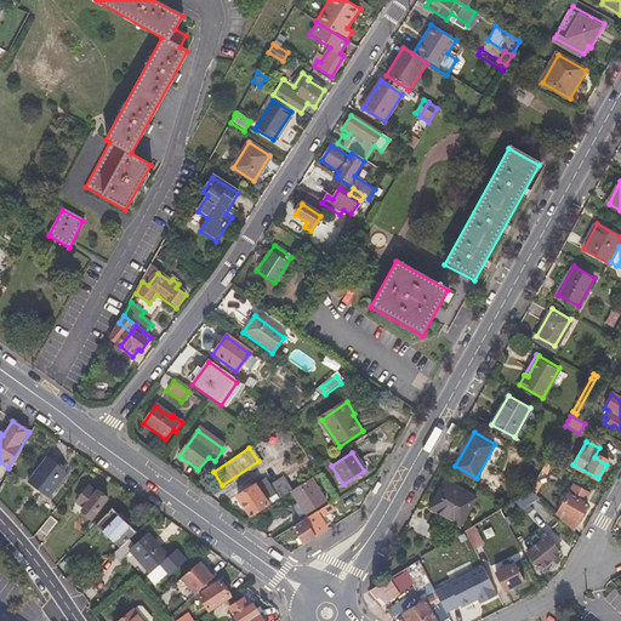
[(548,456),(545,463),(540,471),(545,473),(547,472),(554,461),(548,456)]
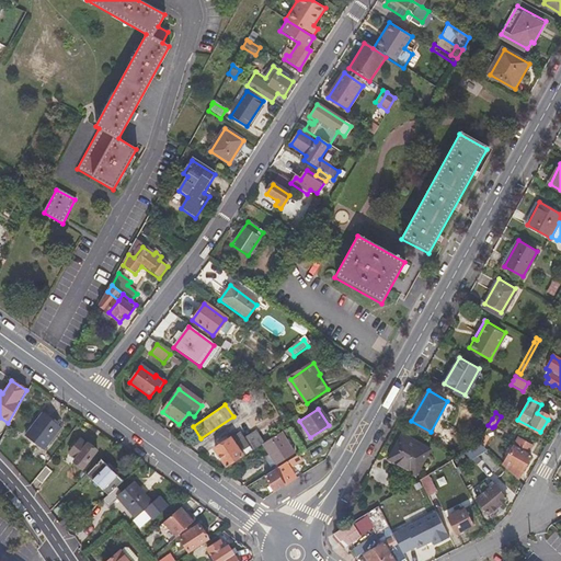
[(50,424),(39,415),(24,435),(42,449),(58,428),(53,424),(50,424)]
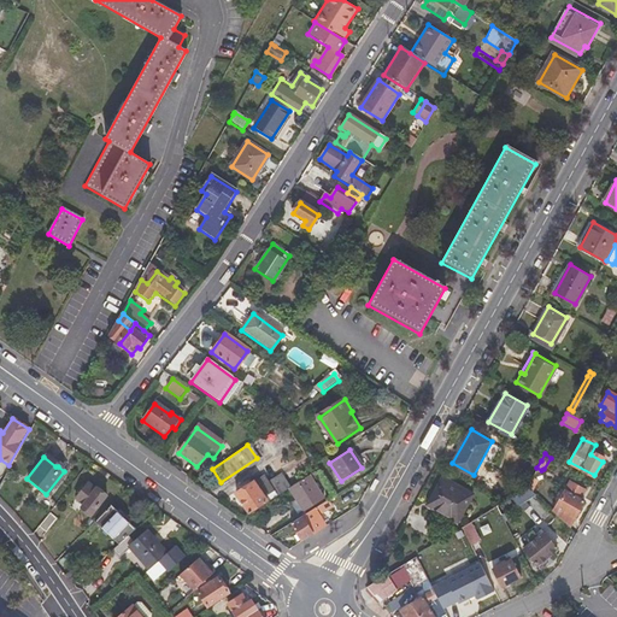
[(238,494),(250,513),(288,489),(278,475),(266,481),(264,477),(238,494)]
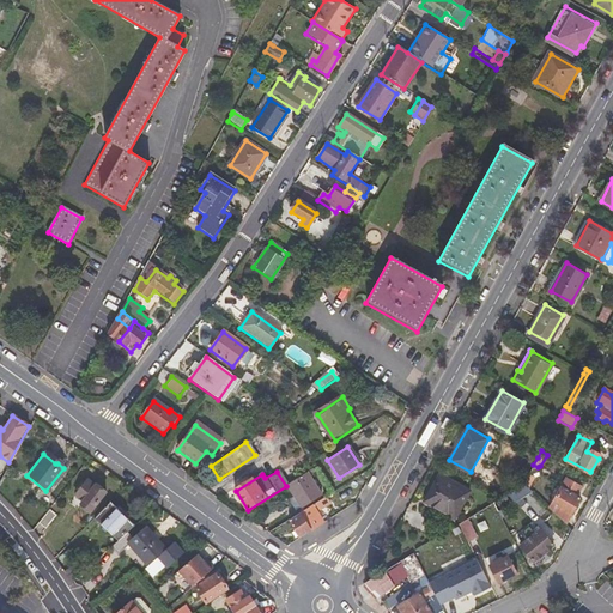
[(471,490),(442,472),(426,499),(456,516),(471,490)]
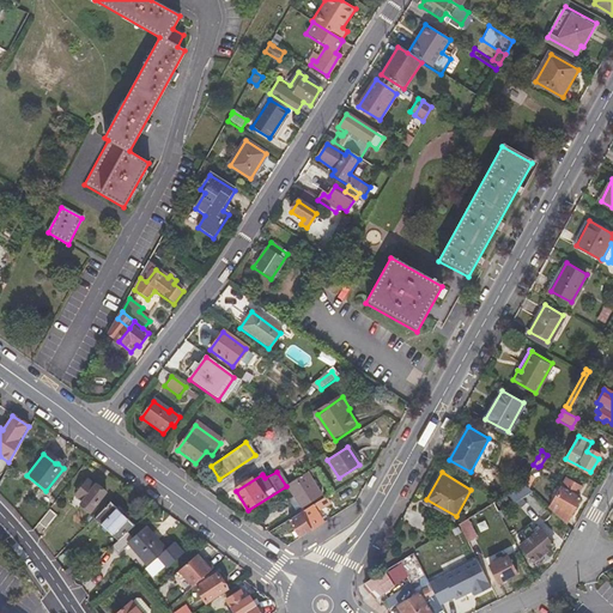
[(307,473),(286,486),(299,507),(319,493),(307,473)]
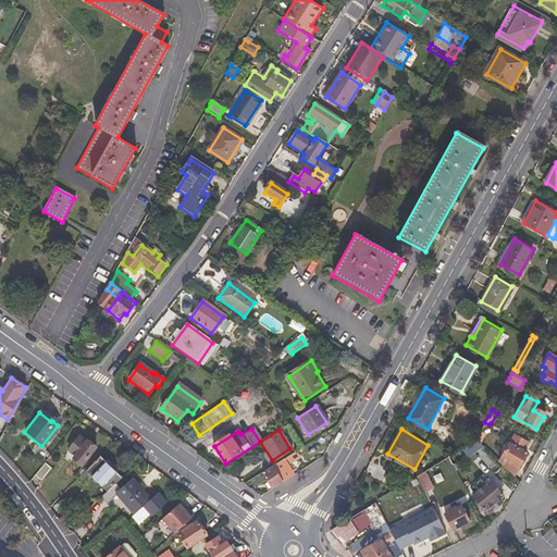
[(485,435),(480,432),(474,440),(480,445),(485,435)]
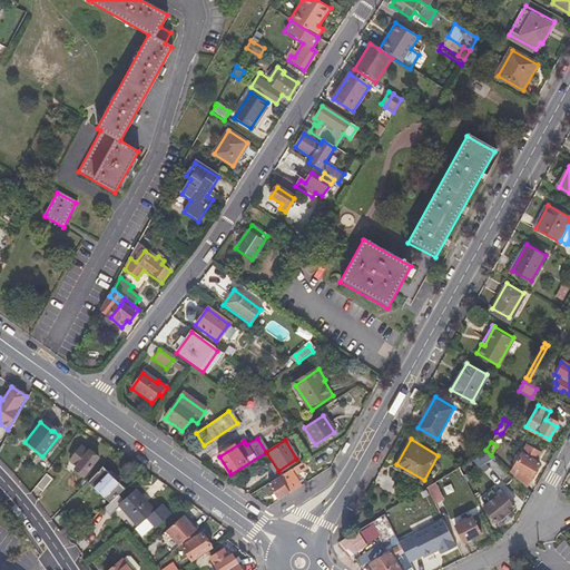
[(511,473),(526,487),(538,463),(534,461),(539,453),(527,445),(511,473)]
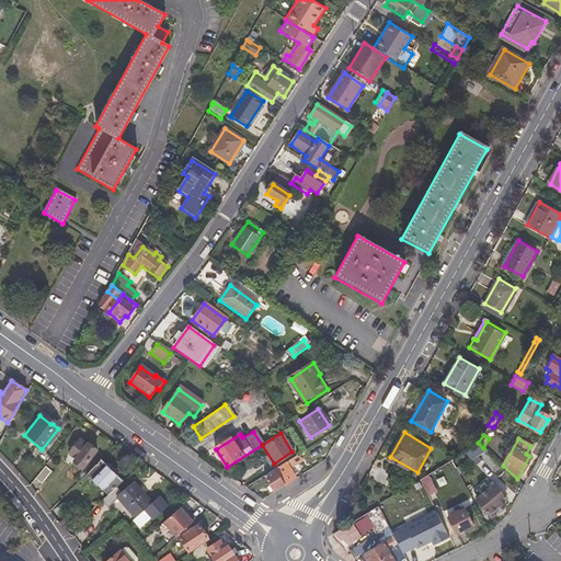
[(84,445),(78,439),(64,456),(70,461),(68,465),(77,471),(94,450),(86,444),(84,445)]
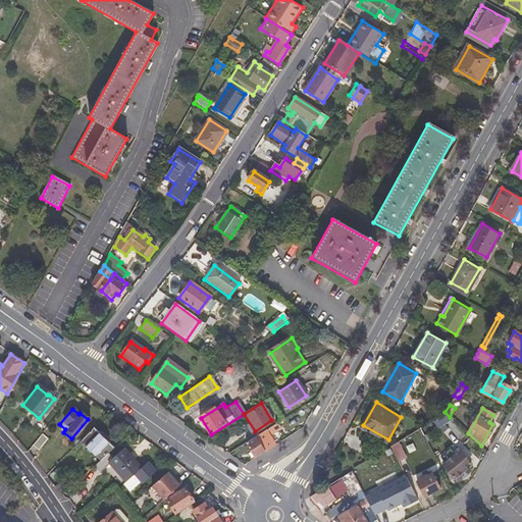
[(445,412),(431,421),(434,426),(435,426),(439,432),(446,428),(444,424),(452,419),(450,417),(445,412)]
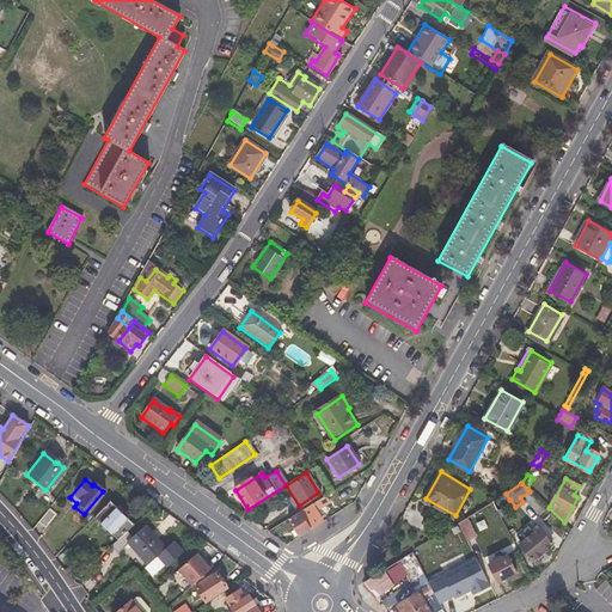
[(124,532),(132,525),(108,501),(92,516),(115,539),(124,532)]
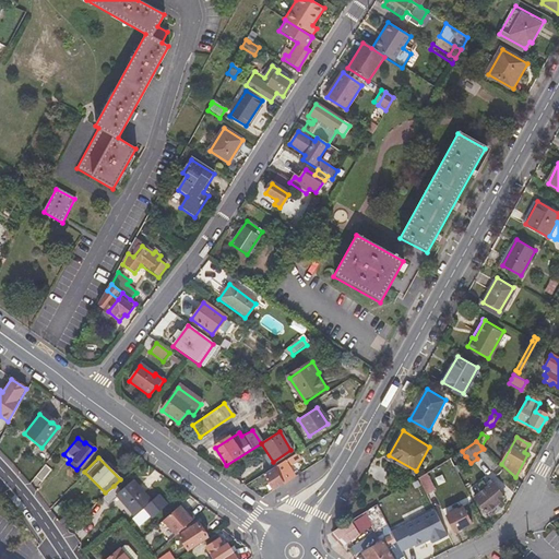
[(46,461),(33,476),(40,483),(52,466),(46,461)]
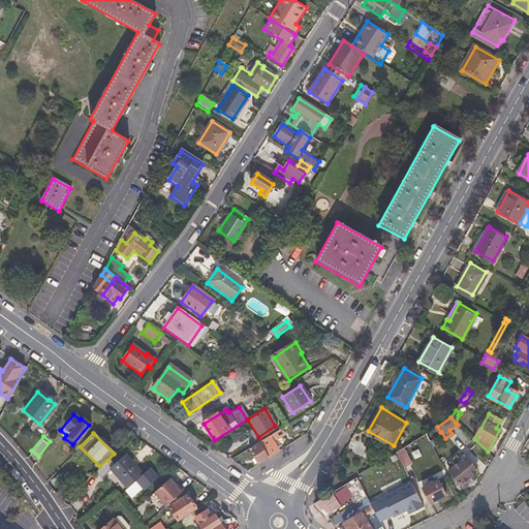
[(249,448),(259,464),(276,453),(267,438),(249,448)]
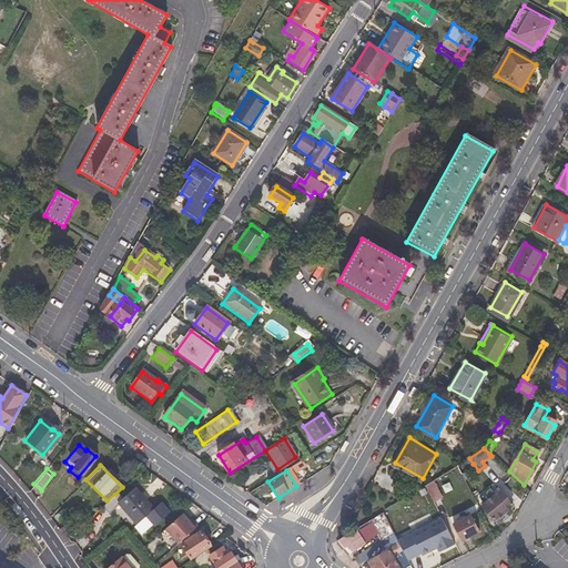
[(445,482),(442,475),(432,482),(435,488),(445,482)]
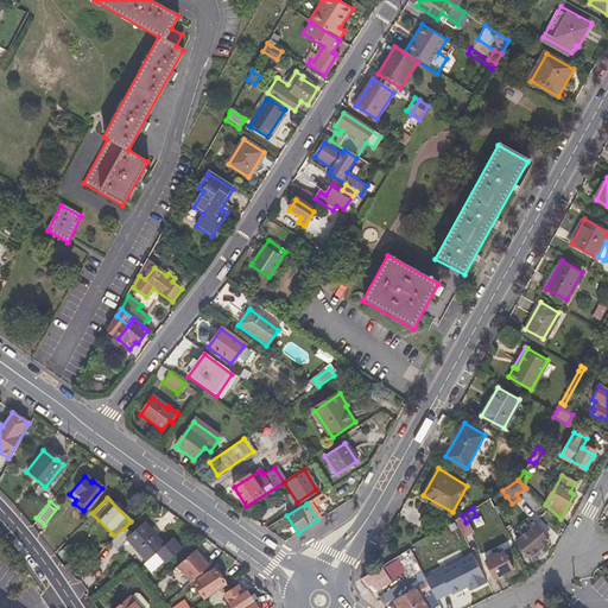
[(454,520),(463,539),(470,534),(466,523),(462,515),(454,520)]
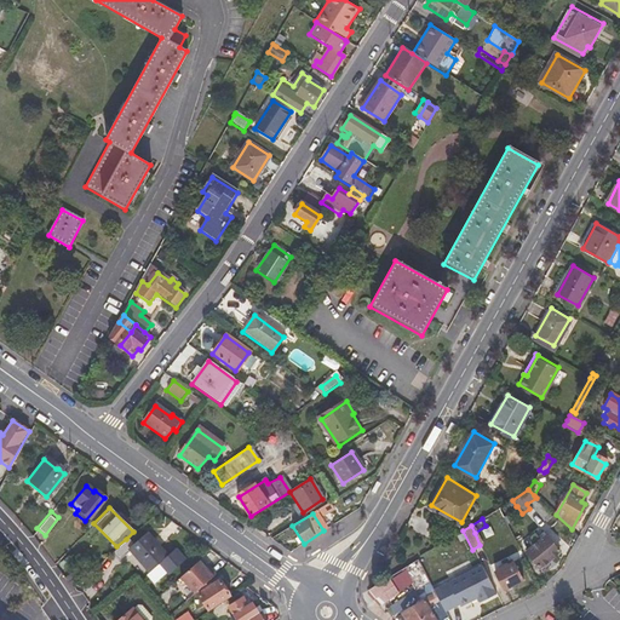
[(116,546),(110,552),(116,560),(127,551),(147,572),(165,557),(144,534),(131,545),(126,539),(116,546)]
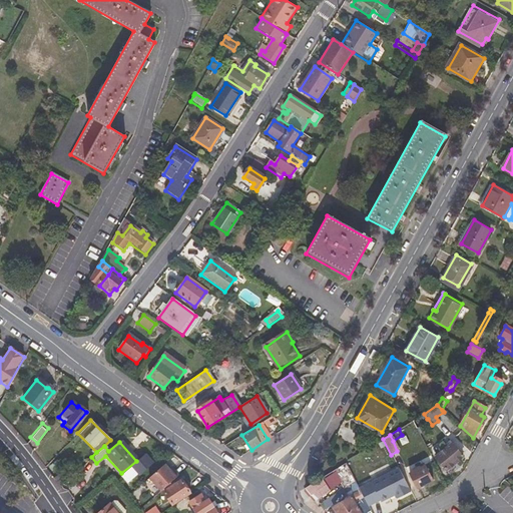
[(463,456),(452,445),(448,448),(446,446),(440,452),(442,455),(435,462),(446,473),(463,456)]
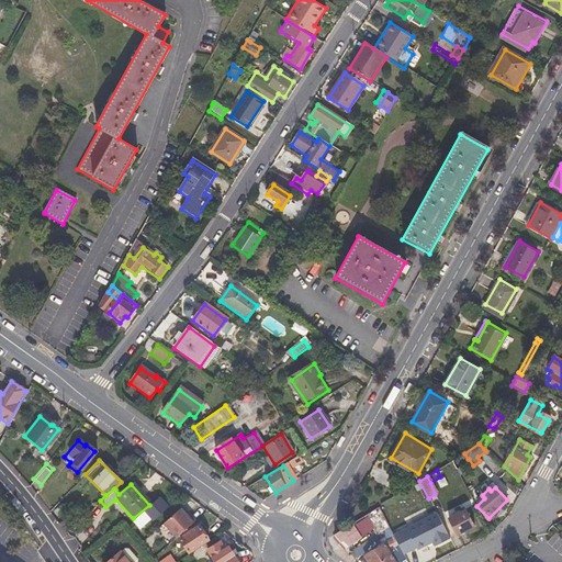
[(406,561),(379,507),(366,515),(377,536),(382,534),(388,543),(366,559),(367,561),(406,561)]
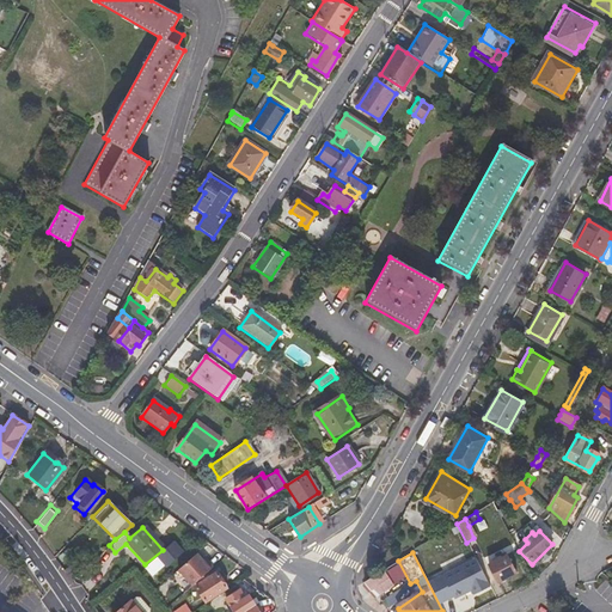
[(426,552),(415,558),(421,568),(427,564),(426,562),(429,561),(426,552)]
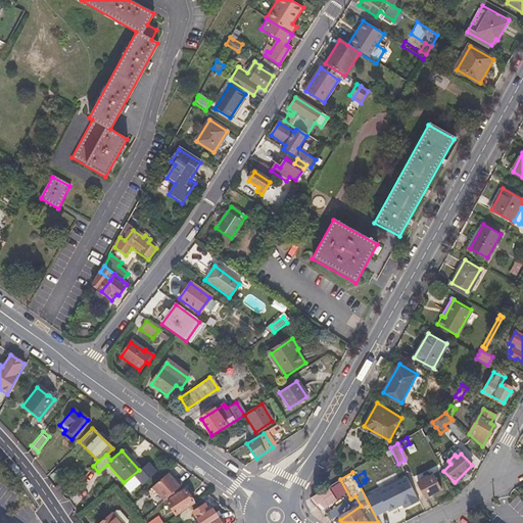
[(136,489),(143,484),(136,476),(130,481),(136,489)]
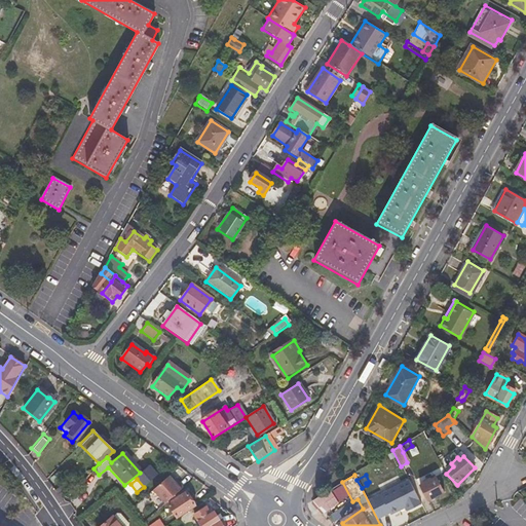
[(443,494),(435,479),(419,487),(427,502),(443,494)]
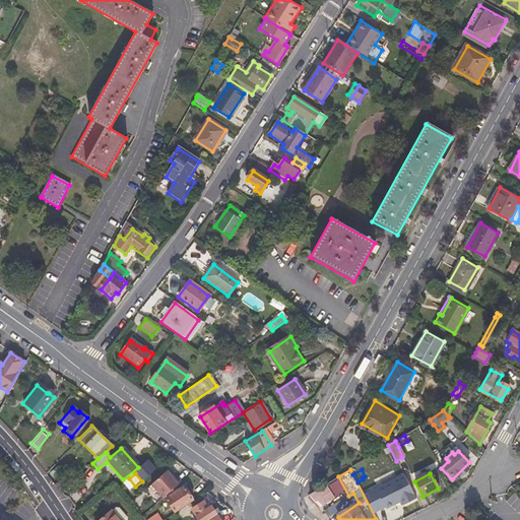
[(311,494),(310,495),(315,502),(317,501),(321,505),(333,498),(325,484),(311,494)]
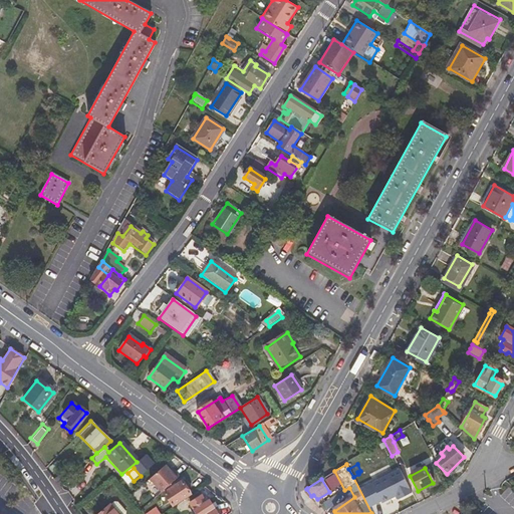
[(190,495),(181,481),(162,493),(171,506),(190,495)]
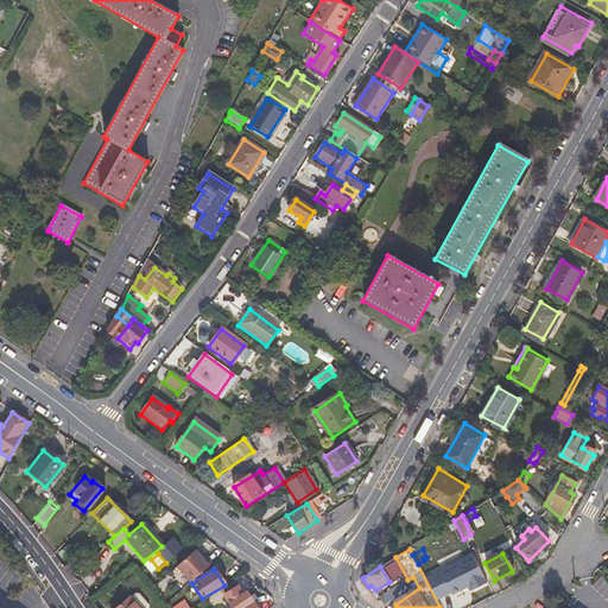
[(474,590),(464,571),(443,582),(451,601),(474,590)]
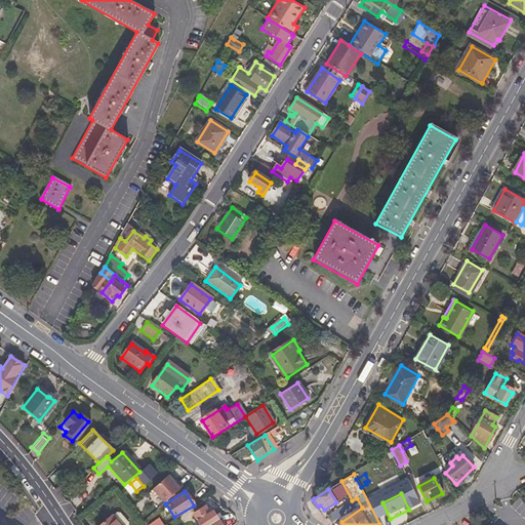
[(233,524),(235,524),(230,517),(220,523),(213,512),(207,515),(203,507),(192,514),(198,524),(233,524)]
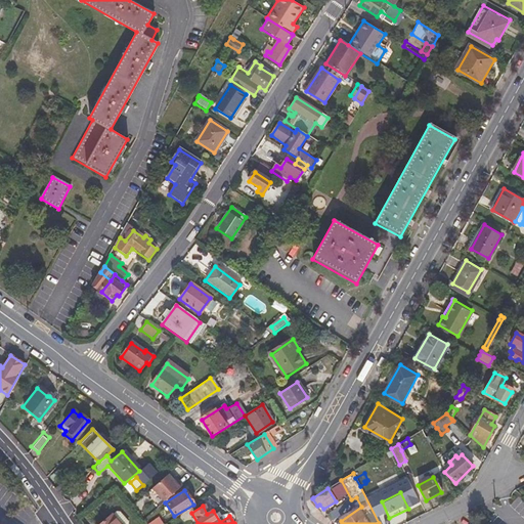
[(114,510),(110,513),(119,523),(124,523),(126,523),(126,519),(118,510),(114,510)]
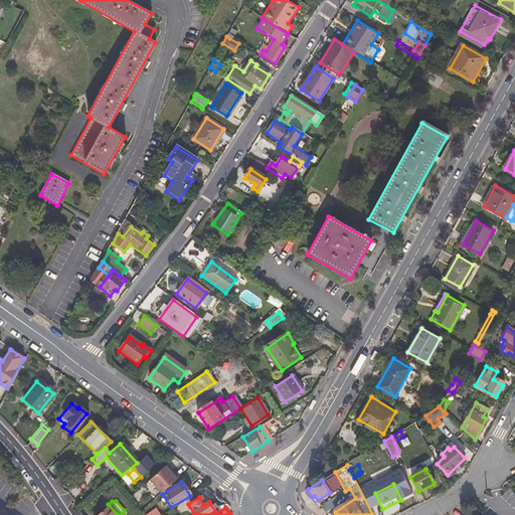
[(117,514),(108,504),(95,514),(117,514)]
